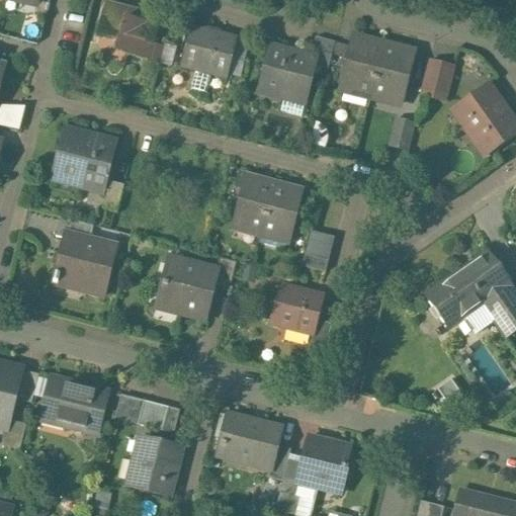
[(102,2),(96,22),(103,24),(108,4),(102,2)]
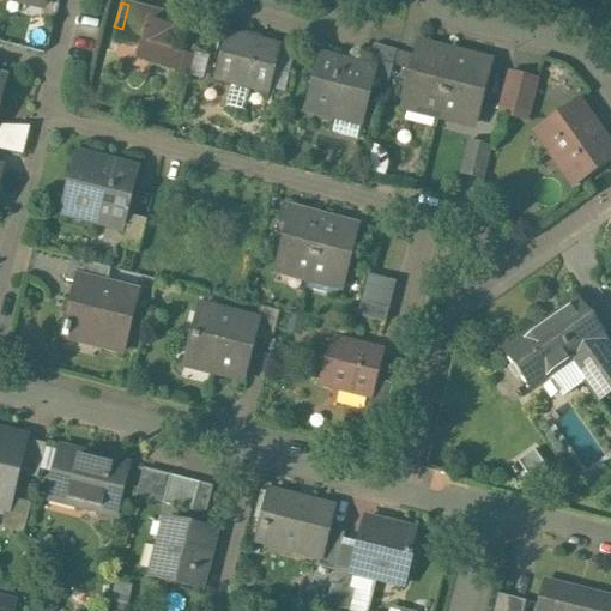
[(187,20),(128,5),(122,29),(119,42),(153,50),(150,60),(174,67),(187,20)]
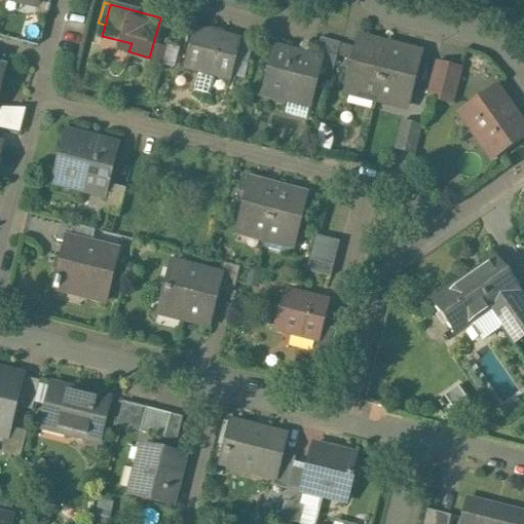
[(190,25),(185,46),(191,48),(196,26),(190,25)]
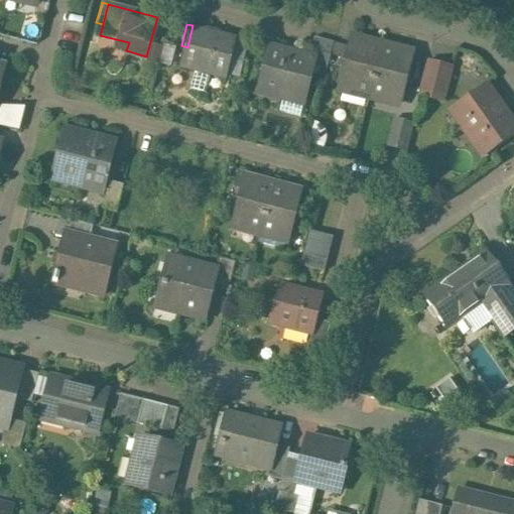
[(235,37),(193,25),(187,47),(182,66),(225,77),(235,37)]
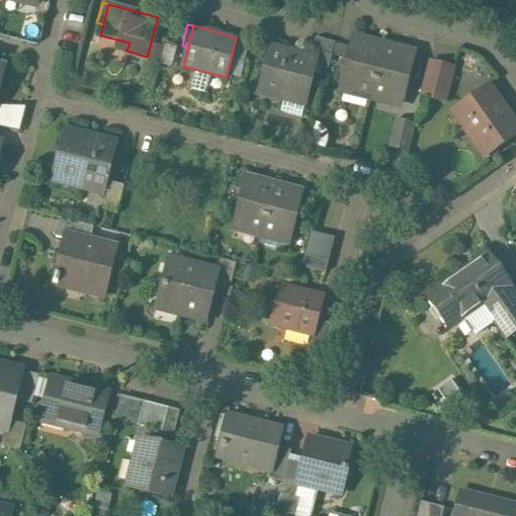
[(231,69),(242,72),(249,37),(239,35),(231,69)]
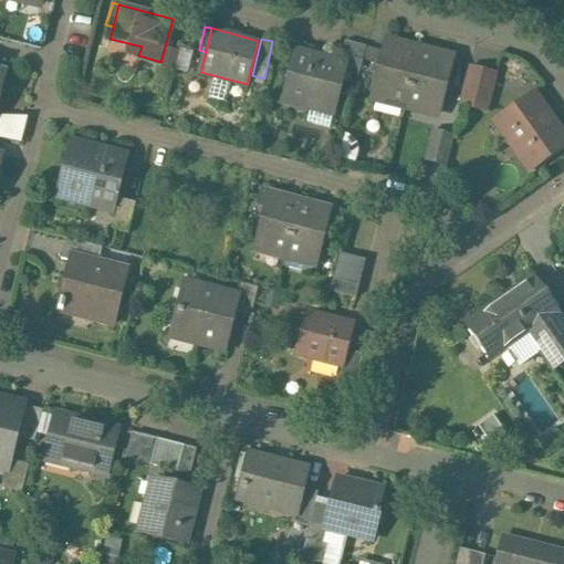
[(367,44),(346,39),(343,52),(348,53),(347,62),(346,68),(361,72),(367,44)]
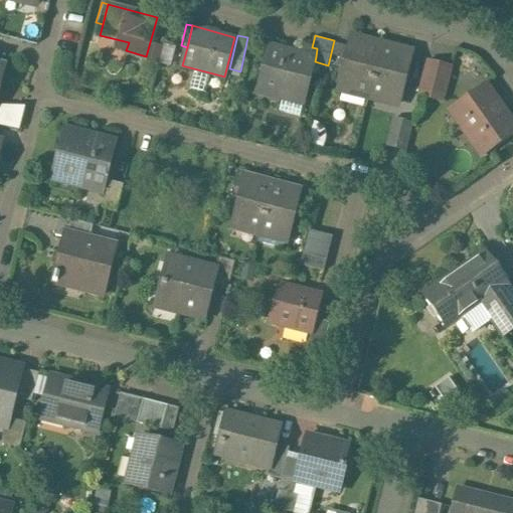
[(381,45),(353,38),(354,36),(353,36),(340,87),(341,88),(342,86),(370,93),(369,95),(370,95),(382,43),(381,45)]
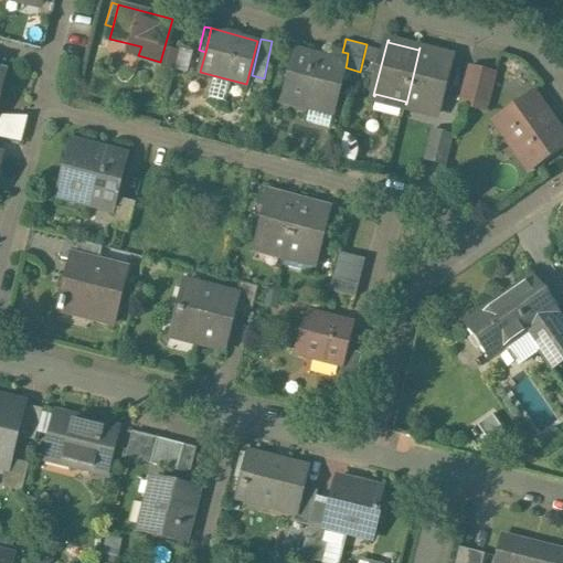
[(450,57),(420,51),(421,49),(420,48),(406,104),(407,102),(438,109),(437,112),(438,112),(453,56),(452,56),(450,57)]
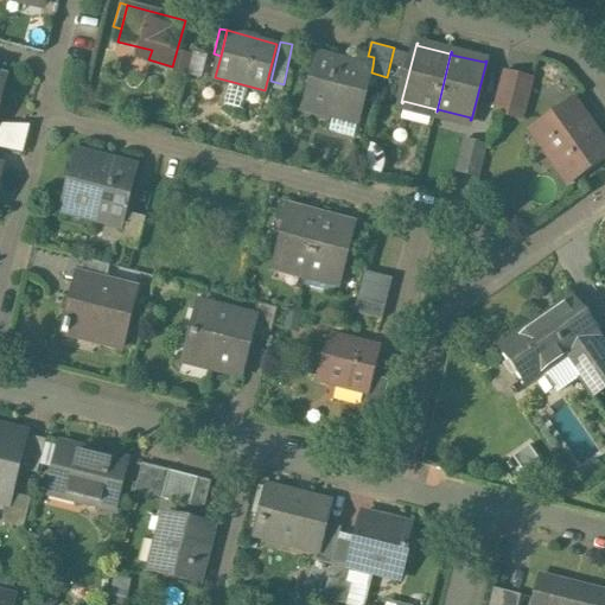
[(373,67),(319,53),(306,106),(336,113),(337,109),(360,115),(371,72),(373,67)]
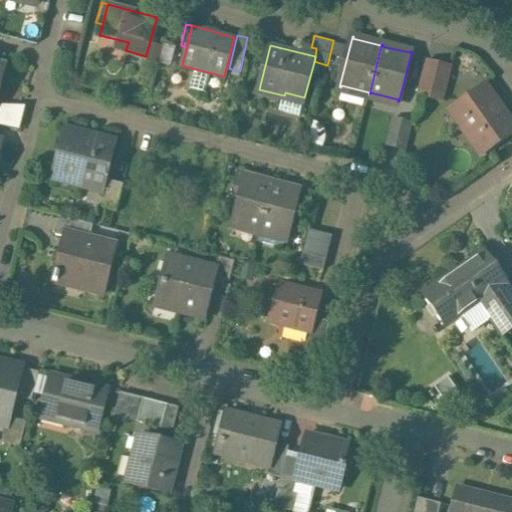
[(452,64),(428,58),(419,93),(443,99),(452,64)]
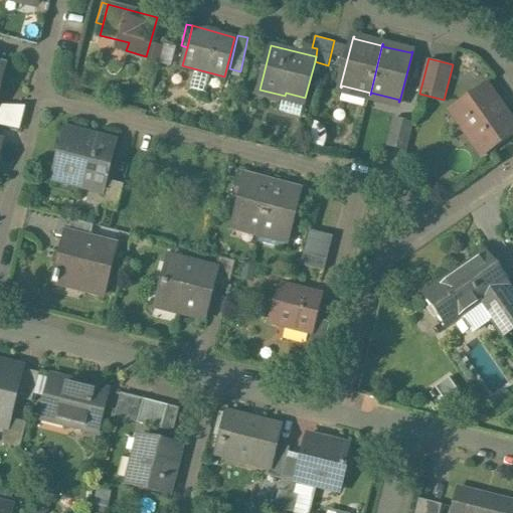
[(484,87),(457,105),(477,133),(471,137),(482,154),(512,132),(512,118),(505,108),(501,111),(484,87)]
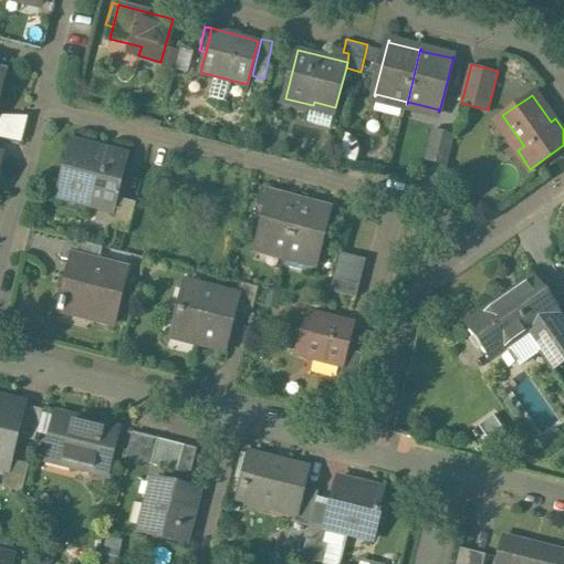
[(335,107),(314,102),(313,105),(309,119),(331,125),(335,107)]
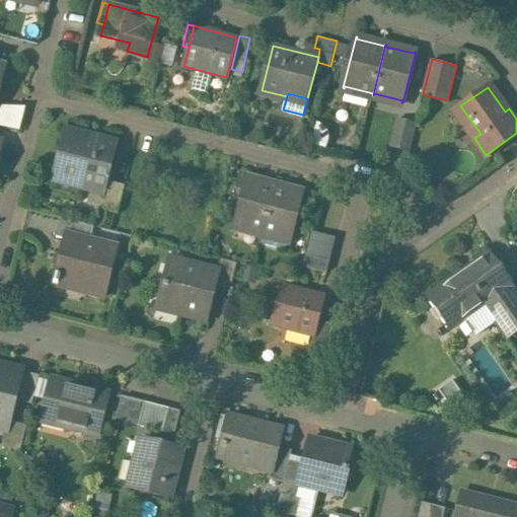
[(416,122),(399,118),(392,145),(409,149),(416,122)]
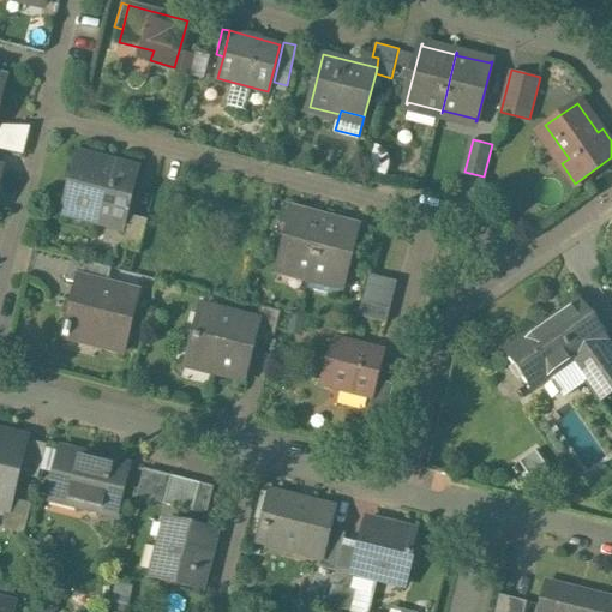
[(136,169),(78,154),(64,211),(121,226),(125,214),(136,169)]
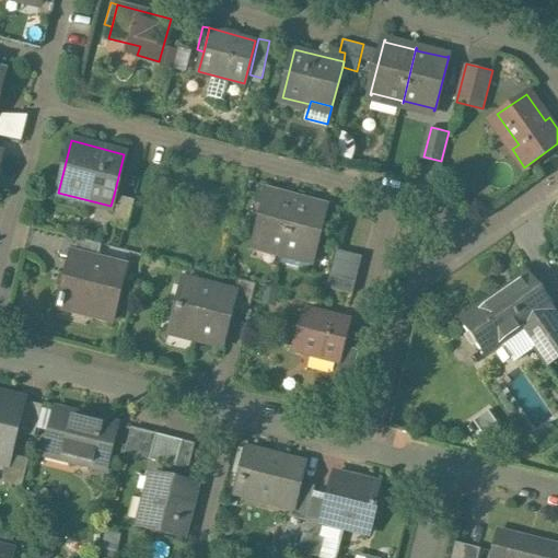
[(298,197),(269,190),(269,188),(268,187),(254,243),(256,243),(256,241),(283,248),(283,251),(298,197)]
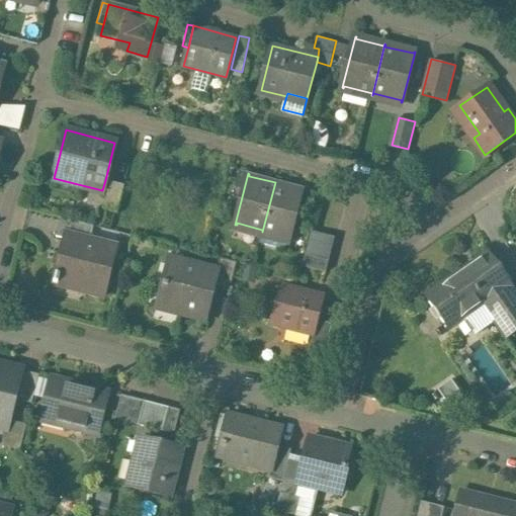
[(125,185),(105,180),(102,190),(98,206),(118,211),(125,185)]
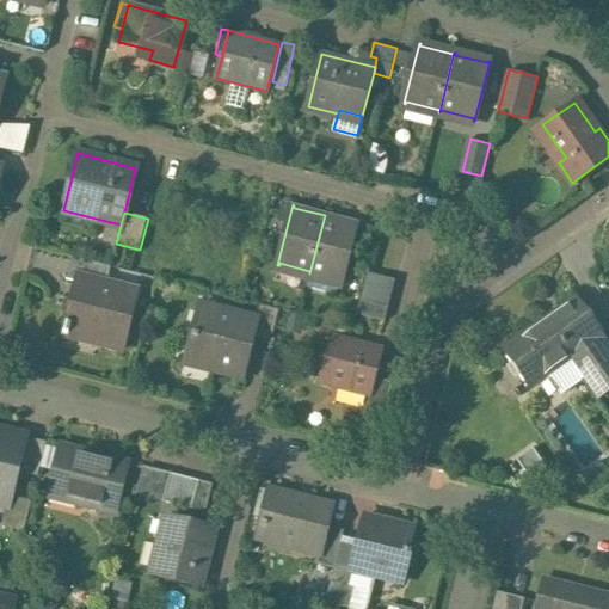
[(356,223),(325,215),(309,274),(311,274),(311,271),(342,280),(340,282),(343,282),(357,222),(356,221),(356,223)]
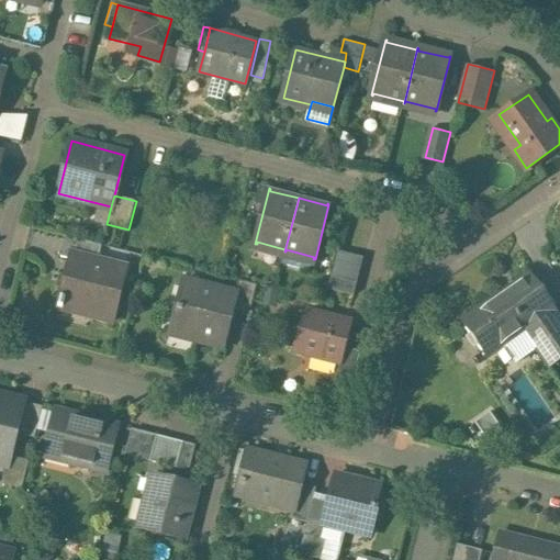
[(130,250),(66,234),(62,255),(70,257),(73,252),(125,265),(130,250)]
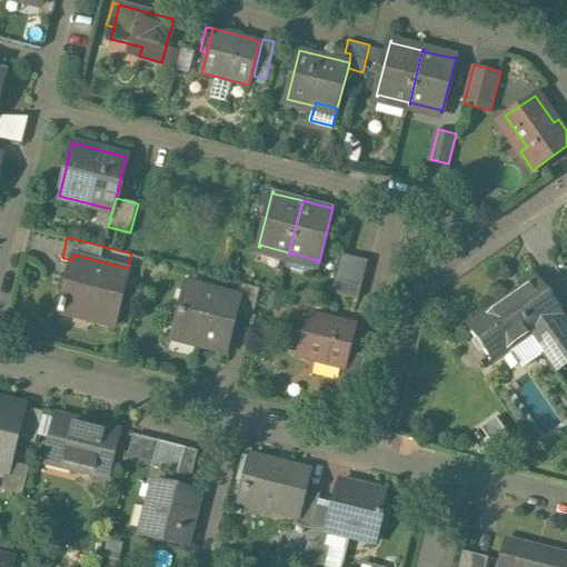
[(318,260),(289,252),(289,255),(286,265),(315,272),(317,262),(318,260)]
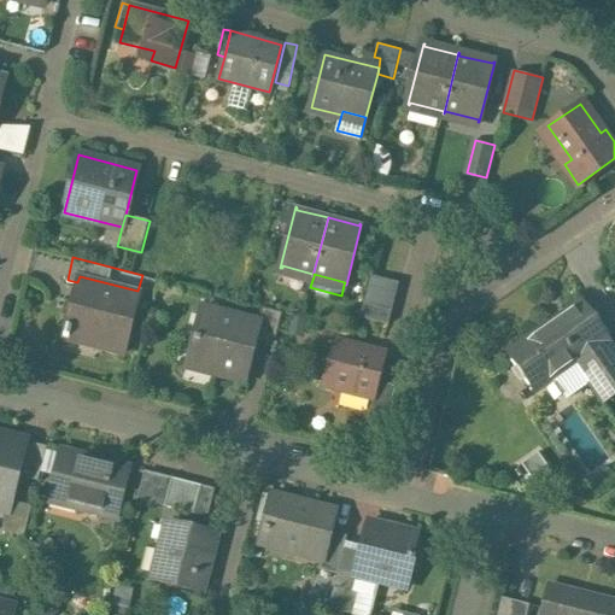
[(400,281),(372,274),(364,302),(393,309),(400,281)]
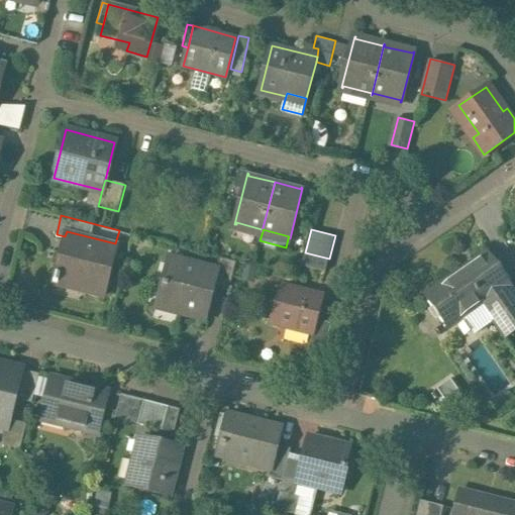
[(115,243),(67,231),(65,236),(65,237),(71,238),(67,252),(62,251),(54,284),(58,285),(61,275),(82,281),(80,289),(104,295),(117,244),(115,243)]
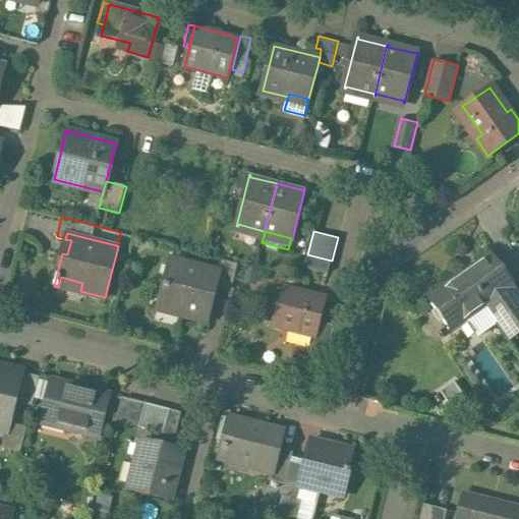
[(492,252),(428,294),(427,295),(450,327),(488,299),(502,319),(499,322),(511,339),(518,333),(518,293),(514,287),(516,285),(493,251),(492,252)]
